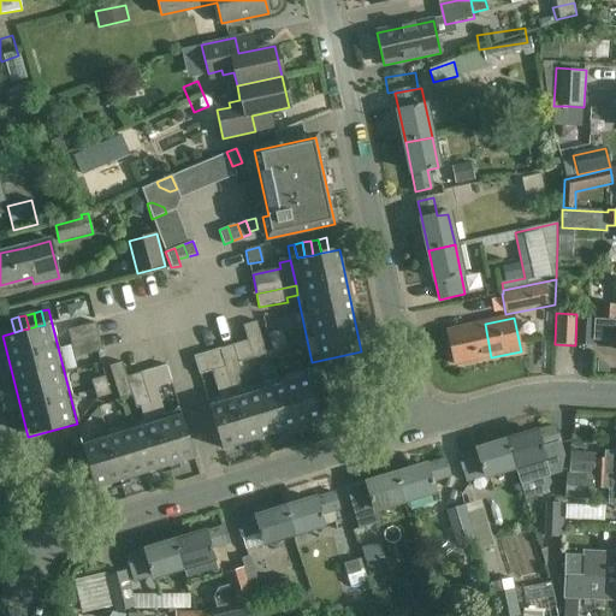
[(593,319),(579,319),(578,345),(592,345),(593,319)]
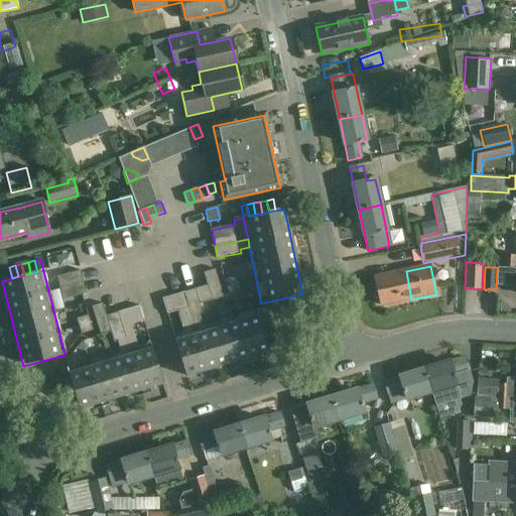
[(515,268),(498,267),(497,285),(515,285),(515,268)]
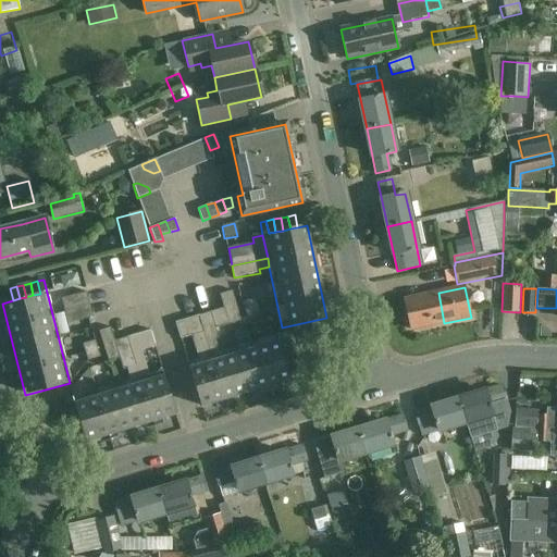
[(240,321),(232,292),(220,295),(224,308),(229,324),(240,321)]
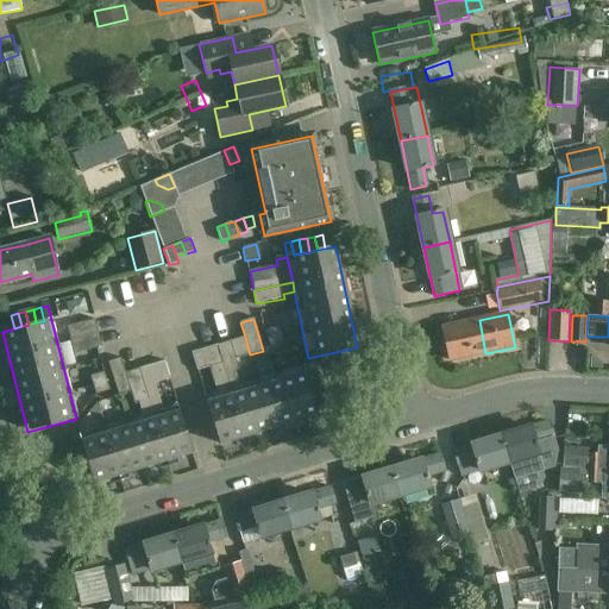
[(69,340),(98,334),(94,320),(67,327),(69,340)]
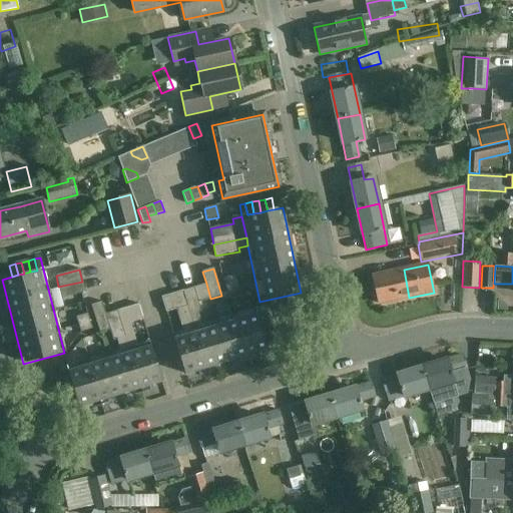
[(409,298),(404,270),(371,277),(377,305),(409,298)]
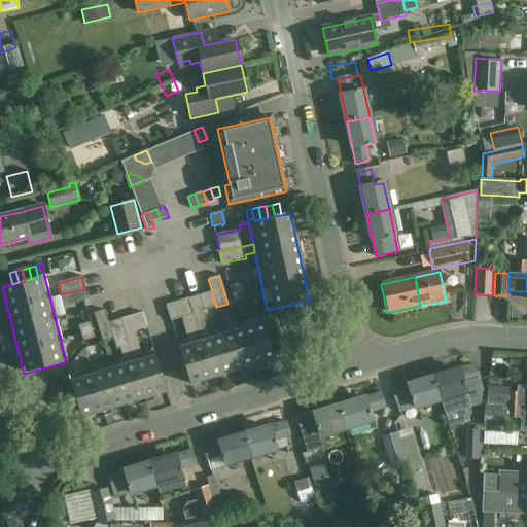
[(241,282),(229,286),(231,293),(243,290),(241,282)]
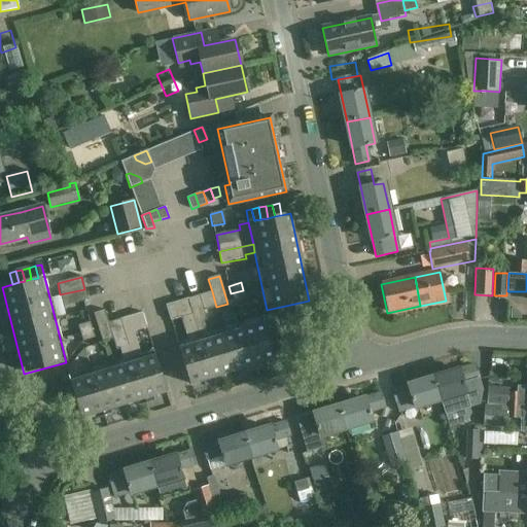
[(84,289),(60,294),(63,307),(88,301),(84,289)]
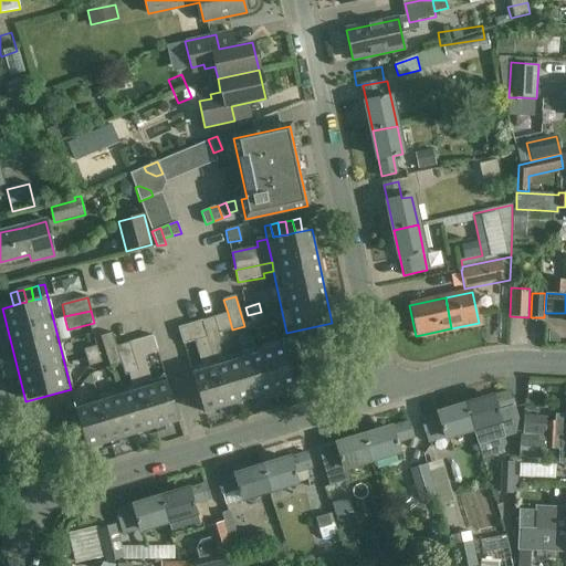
[(261,312),(248,315),(251,324),(263,320),(261,312)]
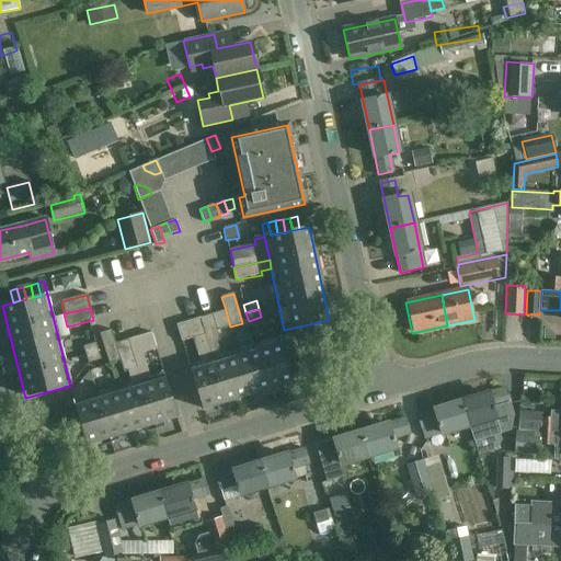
[(218,331),(230,327),(226,310),(213,313),(218,331)]
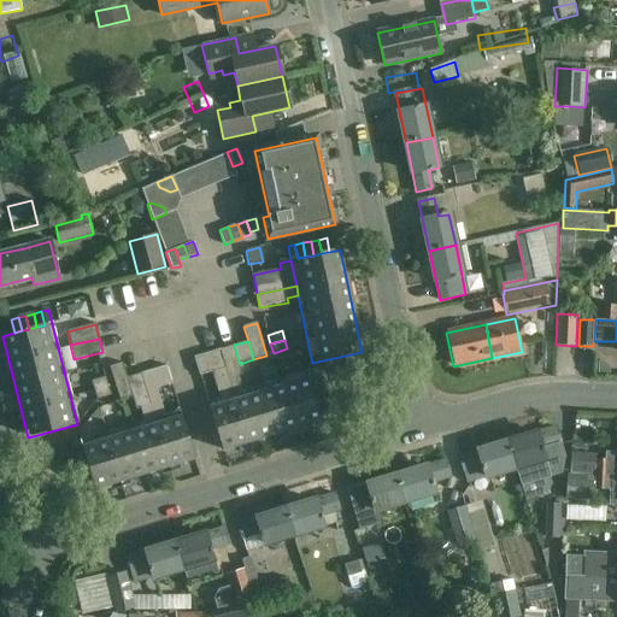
[(219,350),(225,369),(233,394),(242,392),(238,375),(242,374),(240,364),(234,345),(219,350)]
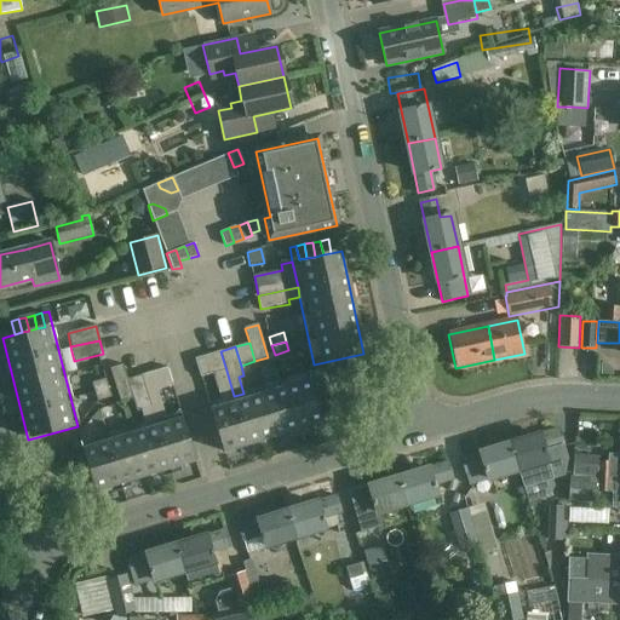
[(201,378),(213,374),(227,371),(220,351),(196,359),(201,378)]
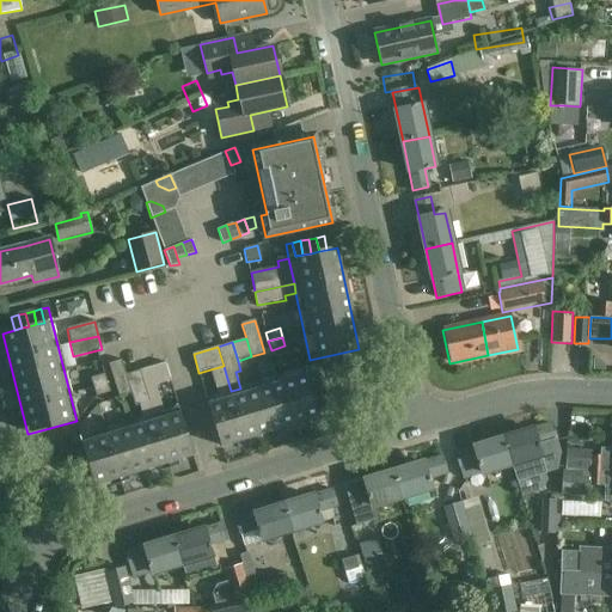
[(130,385),(127,375),(122,360),(109,365),(117,389),(130,385)]
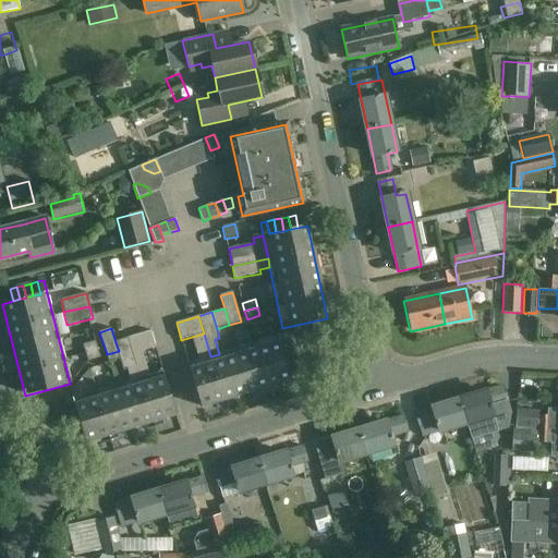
[(149,375),(143,351),(156,348),(150,330),(129,338),(141,378),(149,375)]
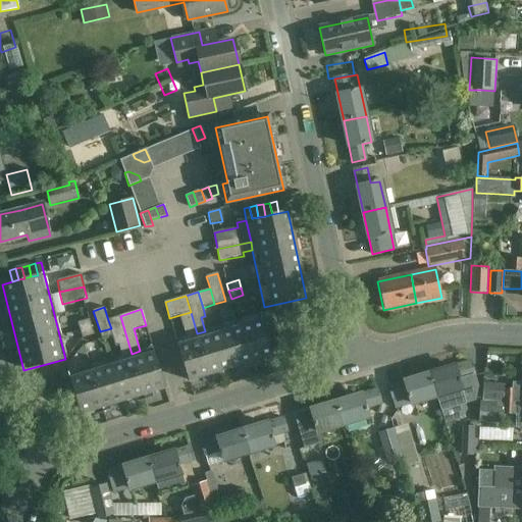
[(261,320),(272,317),(270,311),(205,331),(197,333),(187,336),(174,341),(187,381),(272,356),(269,347),(267,340),(265,333),(263,327),(261,320)]
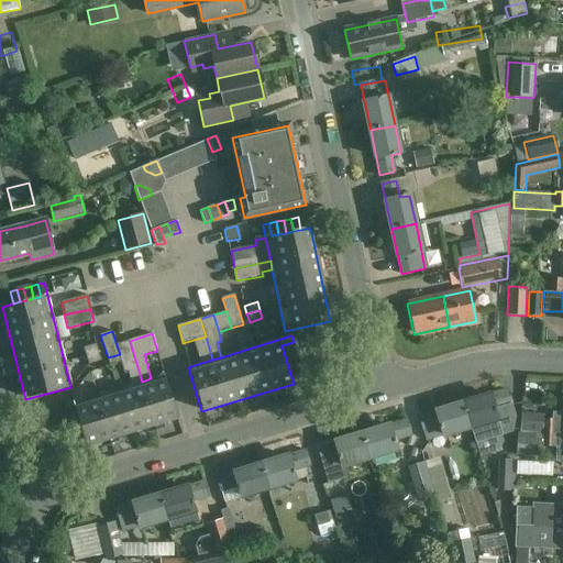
[(201,363),(212,360),(206,337),(194,340),(201,363)]
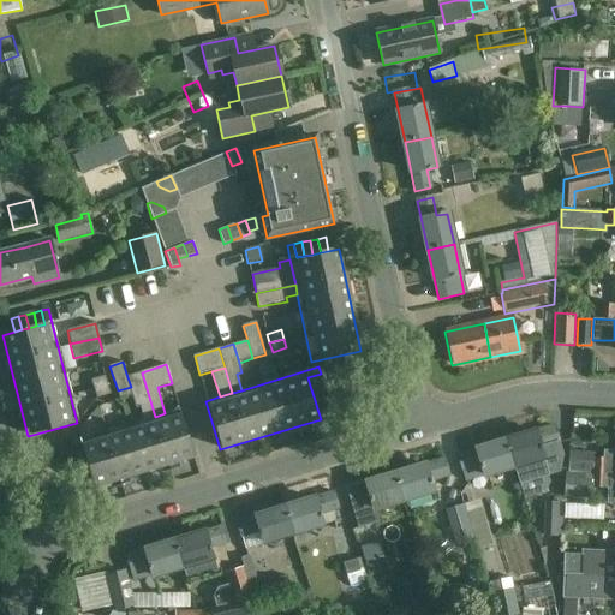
[(131,387),(133,395),(132,395),(136,408),(142,407),(145,419),(155,417),(142,372),(127,377),(131,387)]
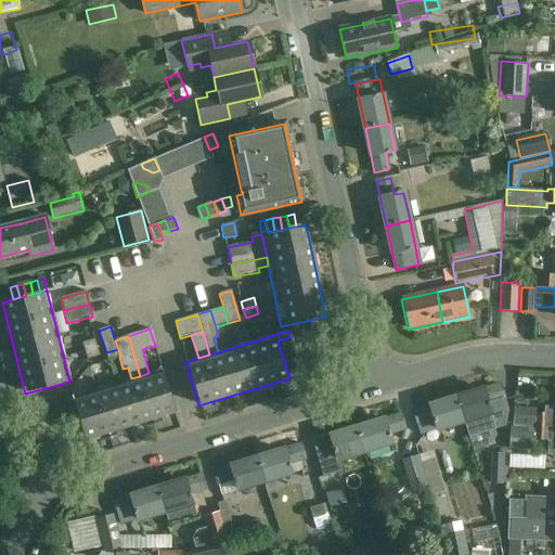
[(278,340),(280,348),(292,344),(289,337),(278,340)]
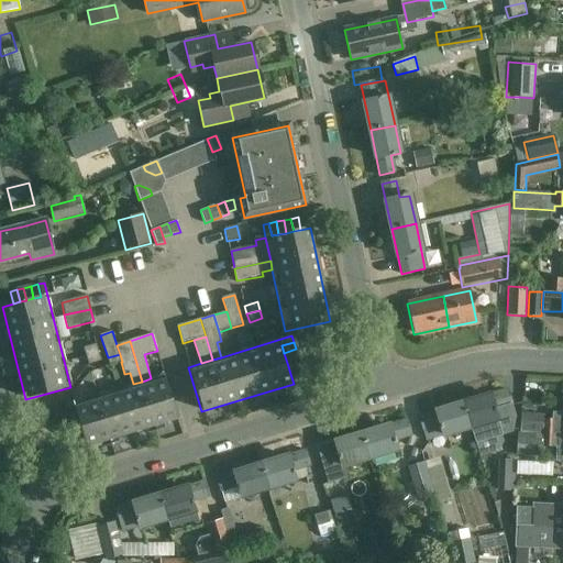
[(86,356),(98,352),(96,344),(83,348),(86,356)]
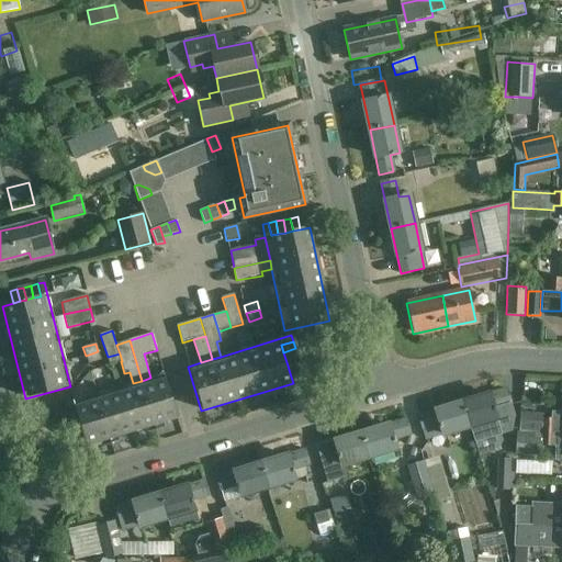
[(298,356),(295,348),(283,352),(285,359),(298,356)]
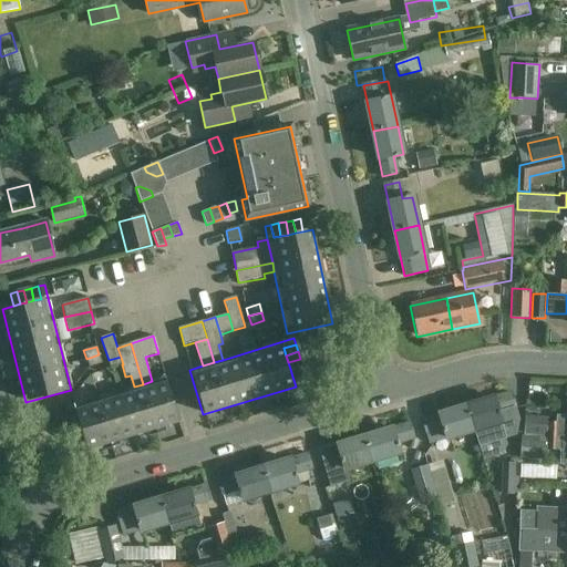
[(99,354),(86,359),(89,367),(101,363),(99,354)]
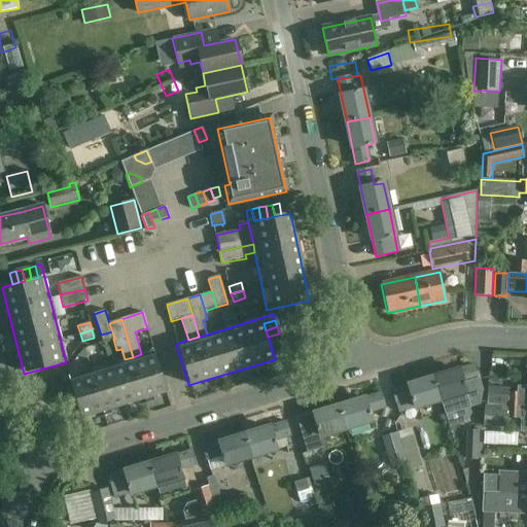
[(114,339),(112,331),(101,335),(103,342),(113,339),(114,339)]
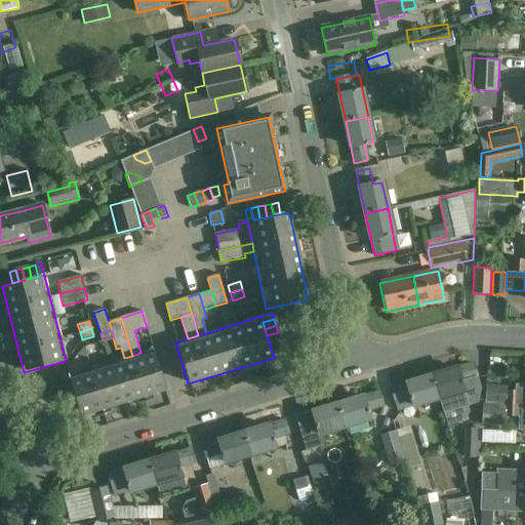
[(267,335),(269,341),(280,338),(278,332),(267,335)]
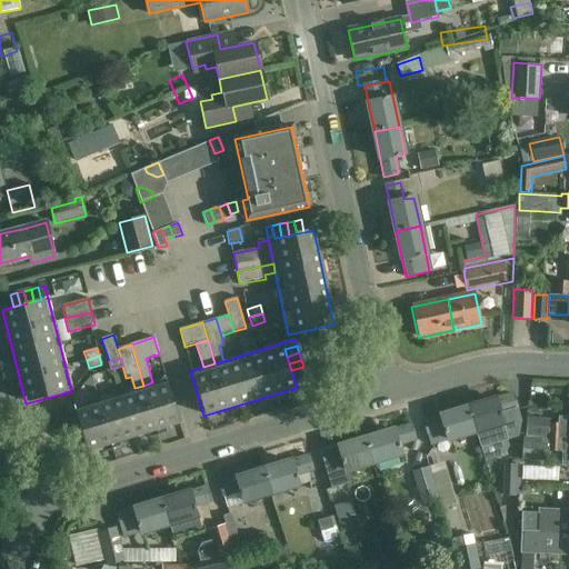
[(303,367),(291,370),(293,378),(306,375),(303,367)]
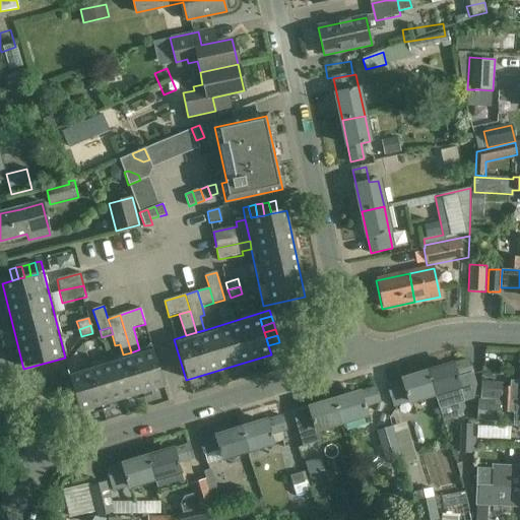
[(73,397),(75,403),(78,412),(163,387),(150,346),(139,349),(131,352),(123,354),(55,376),(57,381),(68,378),(69,384),(71,391),(73,397)]
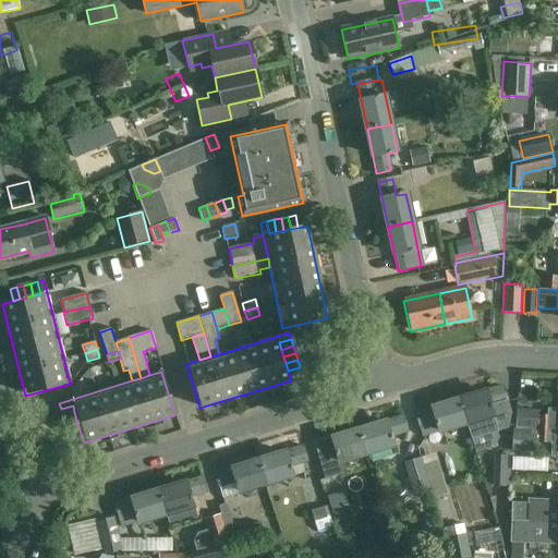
[(460,399),(466,423),(472,439),(499,432),(490,404),(508,400),(504,386),(460,399)]
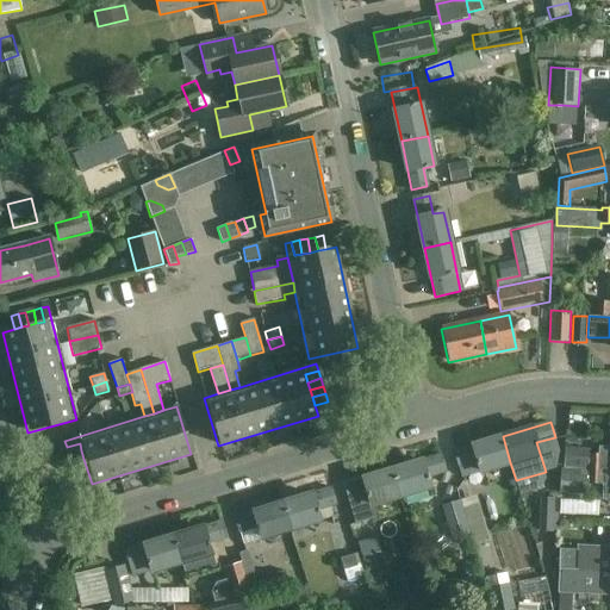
[(459,466),(478,460),(480,471),(510,462),(503,436),(454,452),(459,466)]
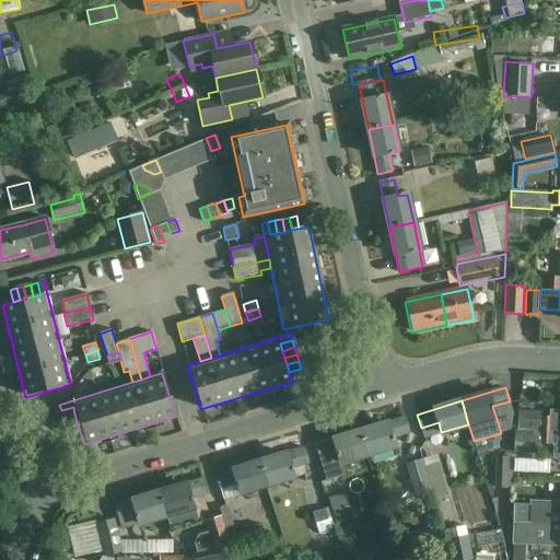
[(63,418),(74,413),(73,407),(61,410),(63,418)]
